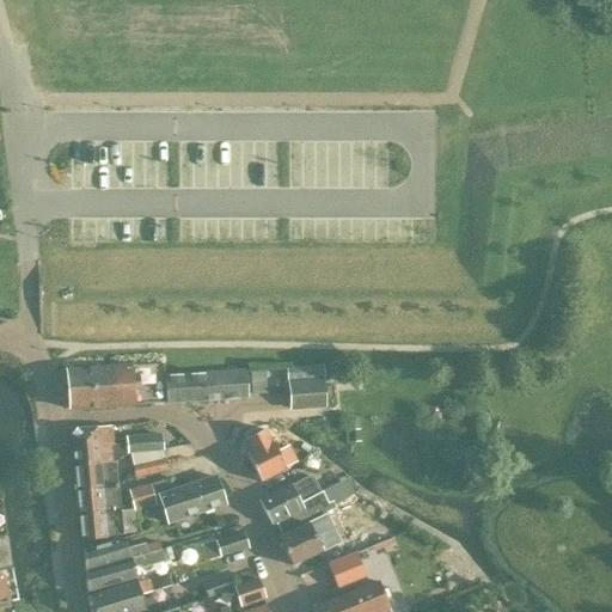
[(165,404),(164,378),(163,365),(66,371),(69,410),(134,407),(165,404)]
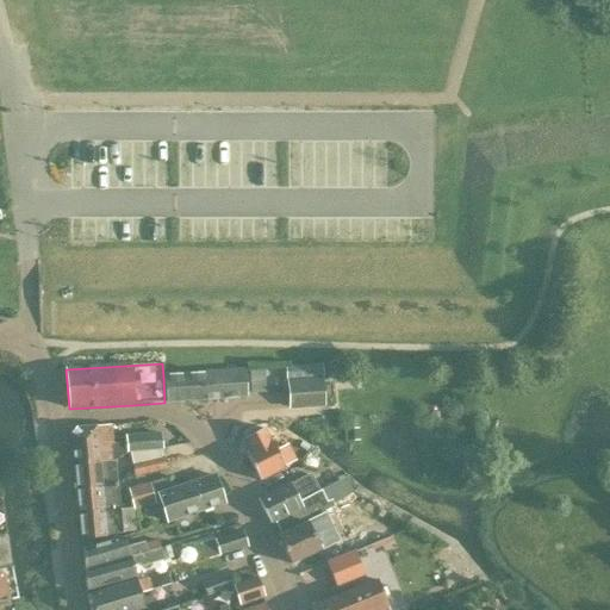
[(321,365),(287,367),(290,408),(323,405),(321,365)]
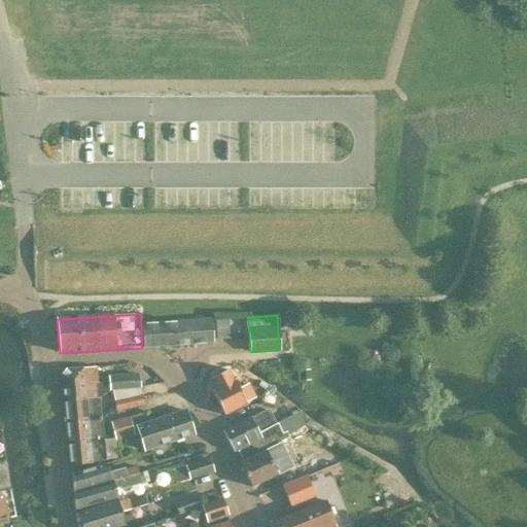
[(210,320),(141,325),(143,348),(212,344),(210,320)]
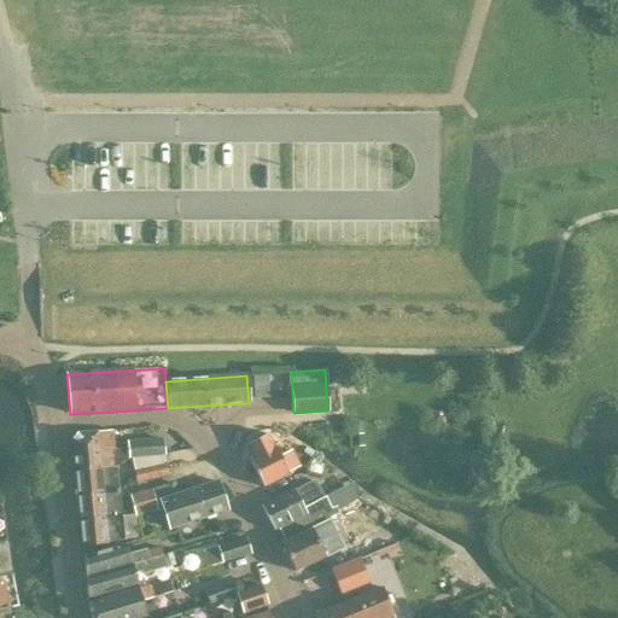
[(76,435),(73,439),(75,471),(116,467),(130,458),(130,459),(132,459),(147,458),(164,456),(164,455),(163,442),(163,438),(128,441),(129,450),(115,452),(112,431),(76,435)]
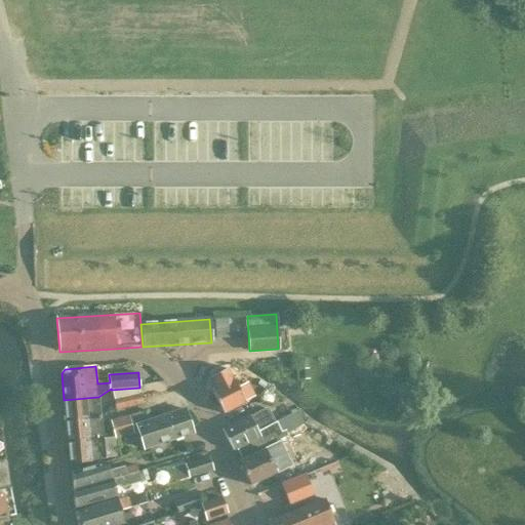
[(211,390),(224,414),(225,414),(225,413),(244,403),(244,404),(245,403),(245,402),(253,398),(246,384),(238,388),(233,378),(232,379),(227,370),(228,370),(227,369),(210,377),(210,378),(211,378),(215,388),(212,390),(211,390)]
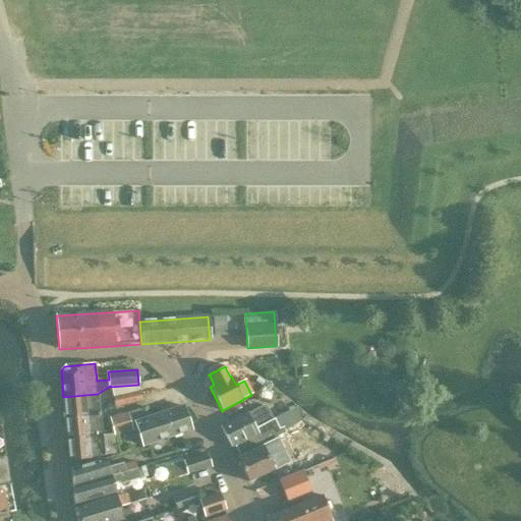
[(306,366),(297,367),(297,377),(306,377),(306,366)]
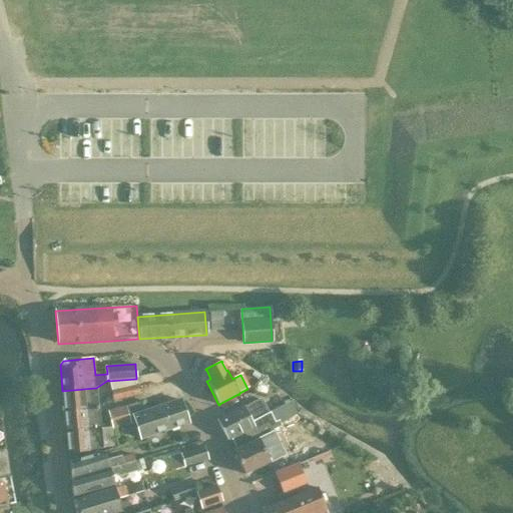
[(257,380),(260,377),(261,376),(253,372),(253,373),(250,376),(257,380)]
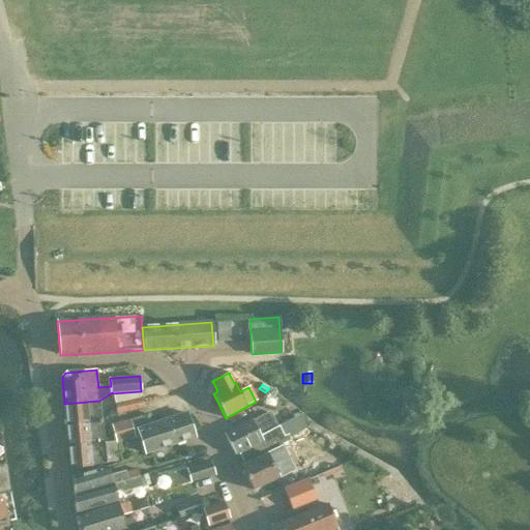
[(126,392),(113,393),(115,405),(125,402),(142,399),(141,391),(126,392)]
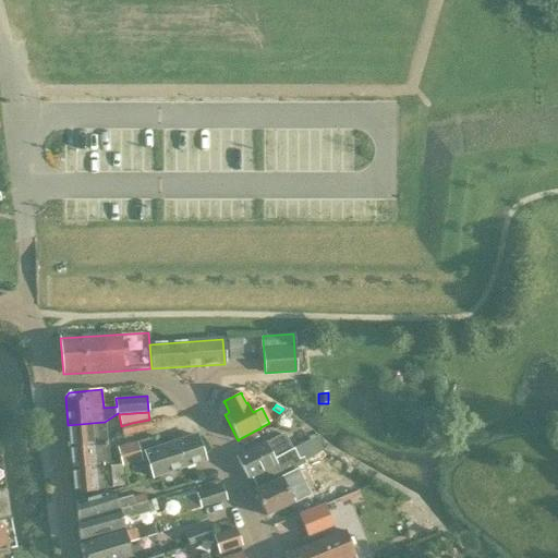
[(149,420),(132,423),(134,433),(152,428),(149,420)]
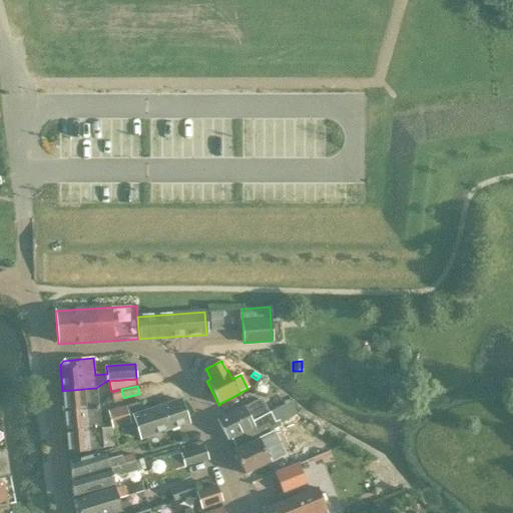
[(96,388),(62,391),(64,412),(98,409),(96,388)]
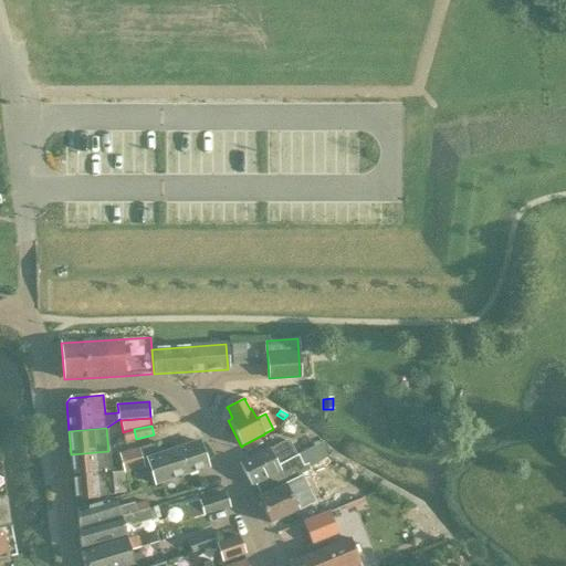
[(134,429),(123,432),(125,441),(136,439),(134,429)]
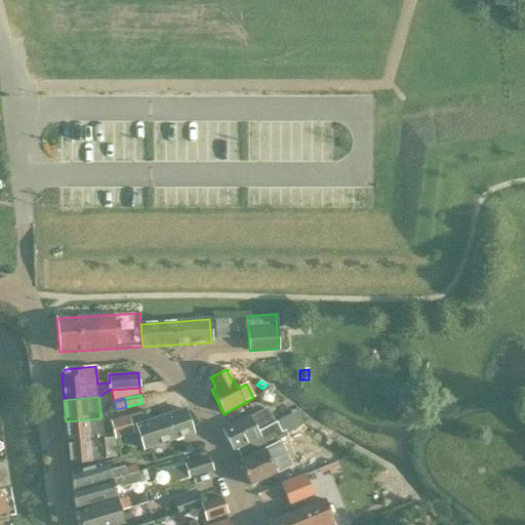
[(156,445),(193,434),(185,409),(149,421),(136,426),(144,449),(156,445)]
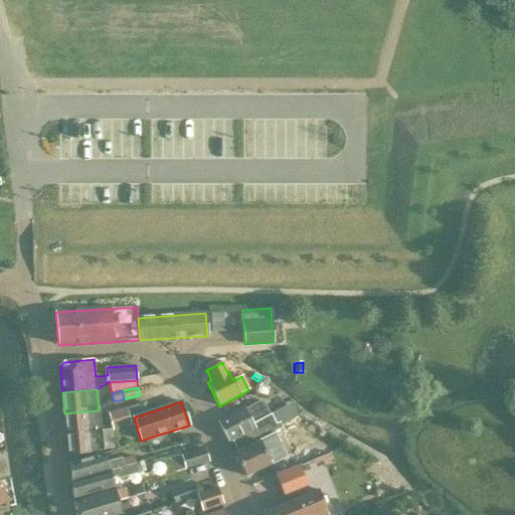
[(260,401),(245,409),(244,408),(217,421),(227,442),(247,433),(252,443),(282,426),(280,422),(276,424),(271,414),(270,415),(263,402),(260,401)]
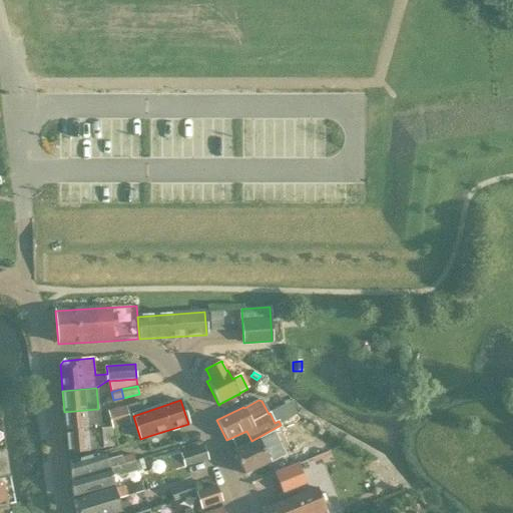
[(283,406),(274,411),(279,421),(281,425),(289,419),(283,406)]
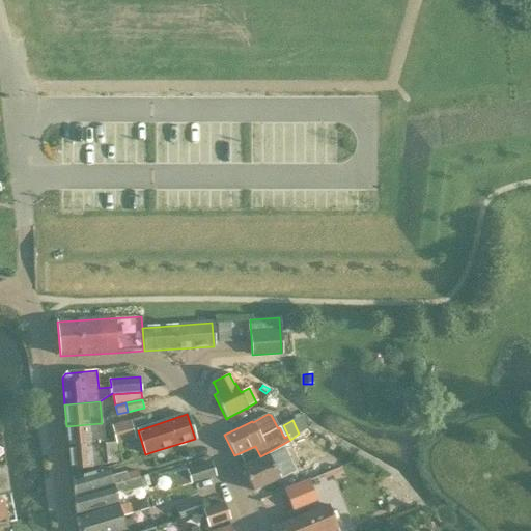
[(135,439),(131,421),(111,426),(116,444),(135,439)]
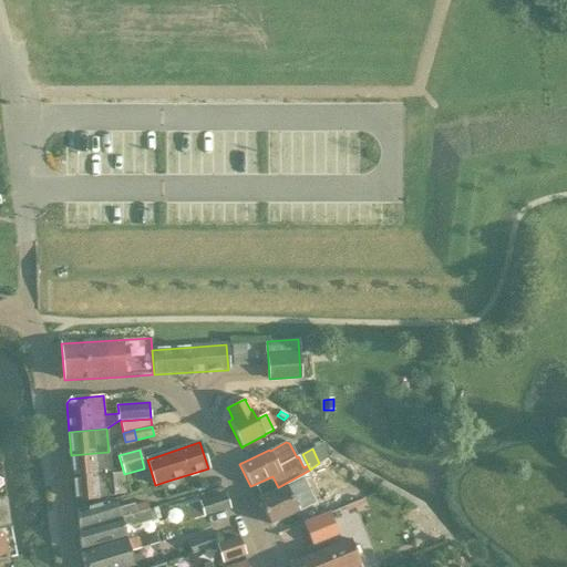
[(109,452),(71,455),(73,477),(111,474),(109,452)]
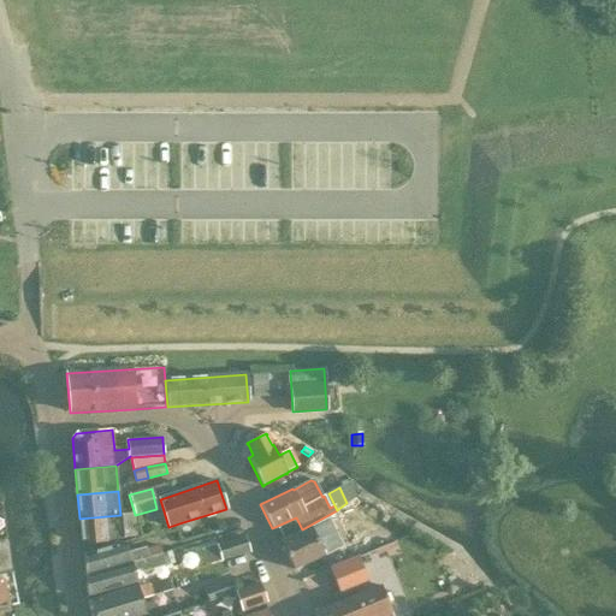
[(120,515),(80,519),(82,544),(106,543),(123,538),(136,537),(134,514),(120,515)]
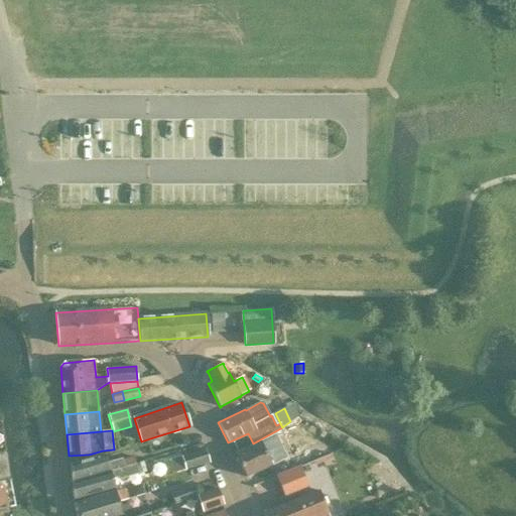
[(260,442),(235,455),(245,477),(270,466),(272,469),(284,464),(277,447),(265,454),(260,442)]
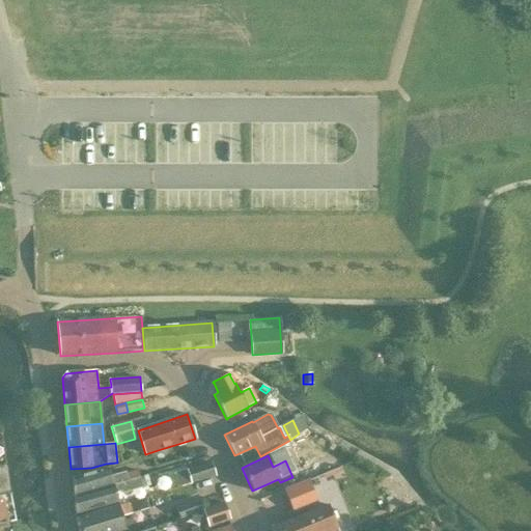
[(191,483),(214,477),(210,464),(187,470),(191,483)]
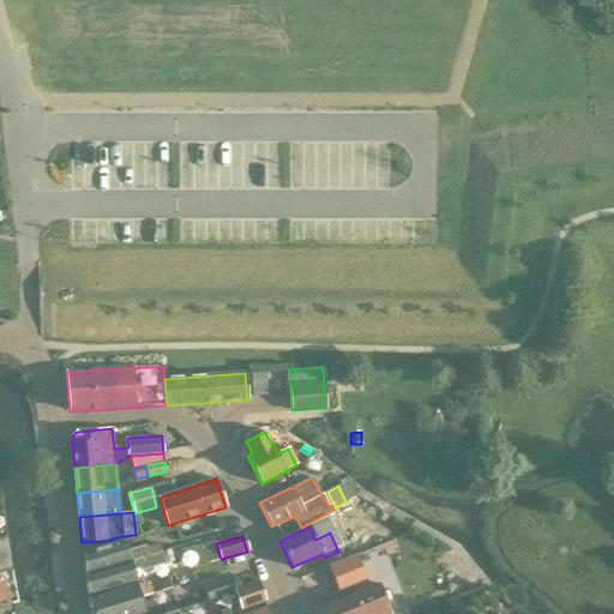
[(0,573),(11,571),(6,539),(0,539),(0,573)]
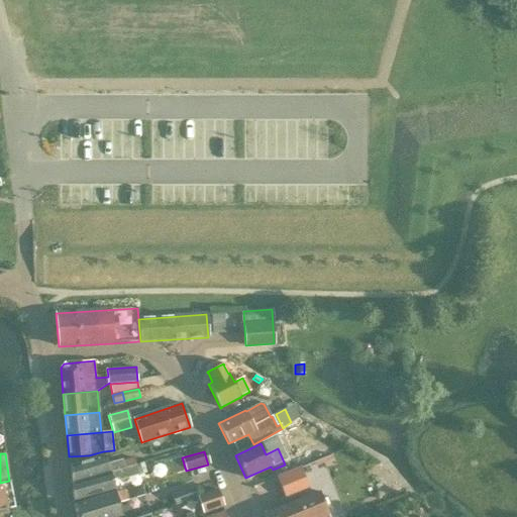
[(69,466),(71,484),(118,470),(124,468),(122,460),(122,459),(107,463),(105,455),(69,466)]
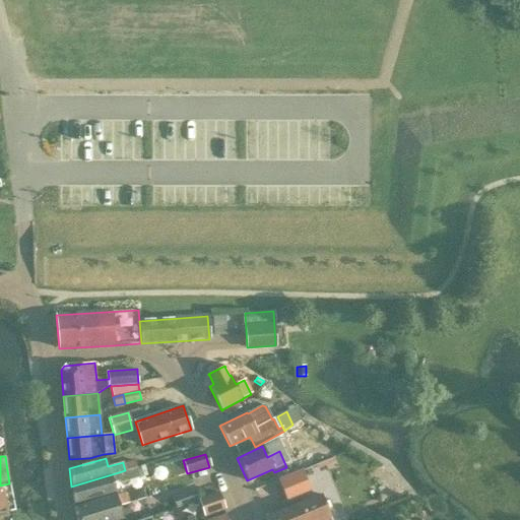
[(133,460),(123,463),(125,470),(136,467),(133,460)]
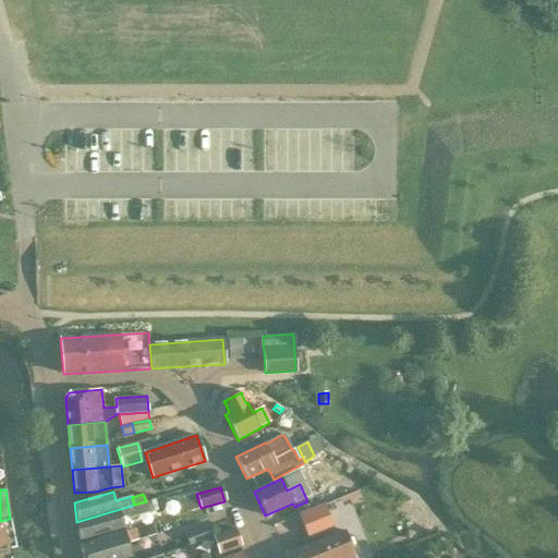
[(128,507),(76,522),(79,541),(124,528),(121,517),(126,516),(128,518),(148,511),(146,501),(134,505),(128,507)]
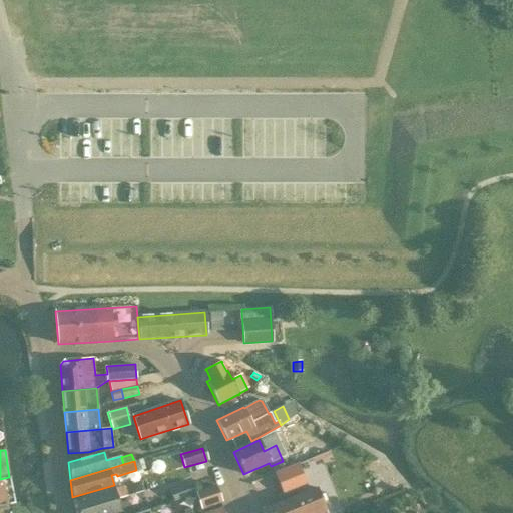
[(298,466),(275,475),(284,496),(307,486),(298,466)]
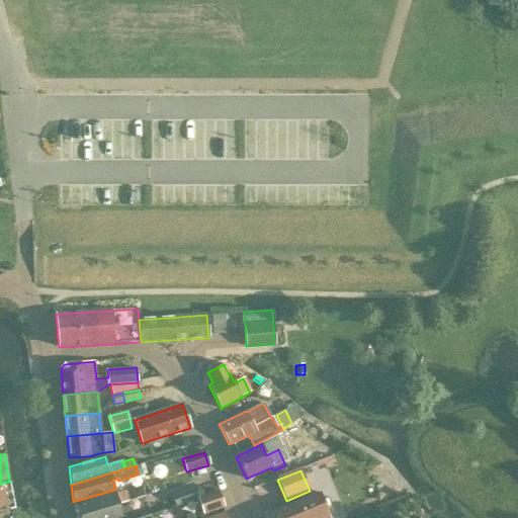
[(9,483),(9,482),(0,484),(0,511),(7,510),(14,509),(9,483)]
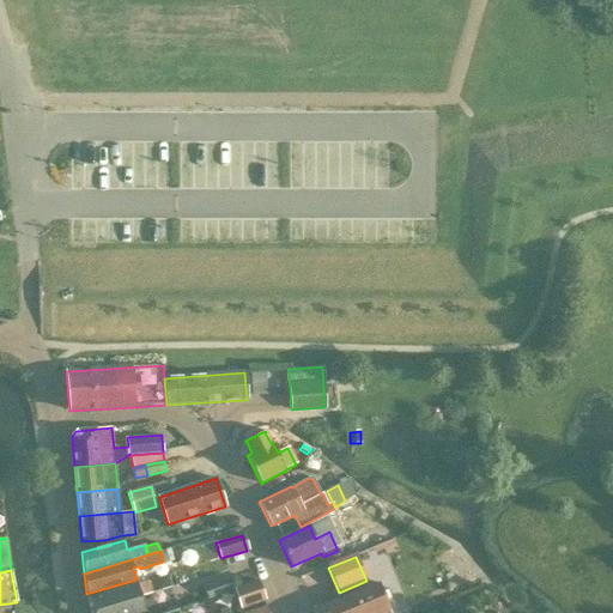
[(207,599),(235,589),(230,577),(204,588),(207,599)]
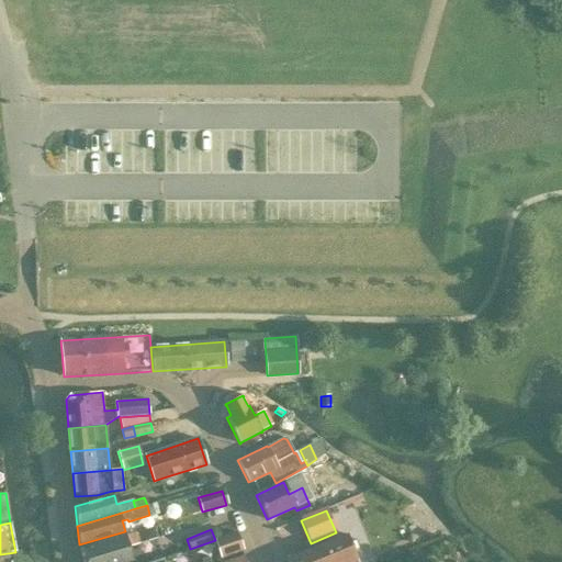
[(79,549),(82,561),(126,561),(133,560),(130,547),(139,544),(136,532),(79,549)]
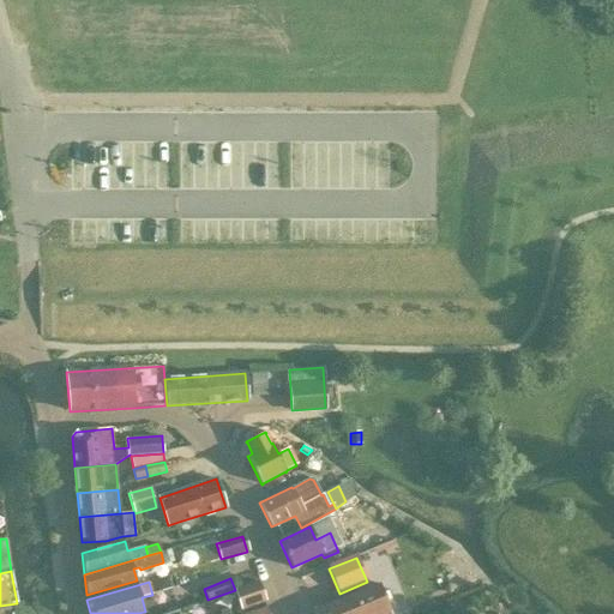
[(241,609),(265,601),(258,583),(234,590),(241,609)]
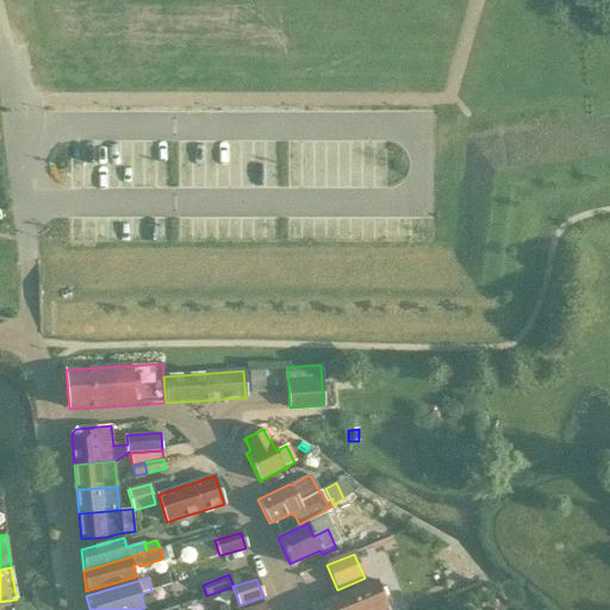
[(388,609),(377,580),(311,608),(311,609),(388,609)]
